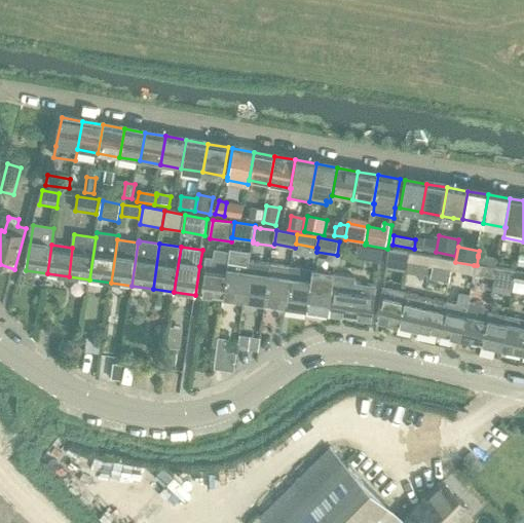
[(359,248),(357,259),(381,263),(383,252),(359,248)]
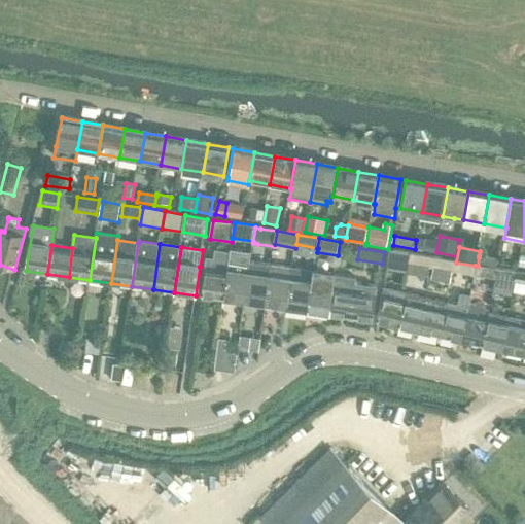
[(224,300),(231,253),(216,250),(215,259),(207,258),(206,268),(202,297),(224,300)]
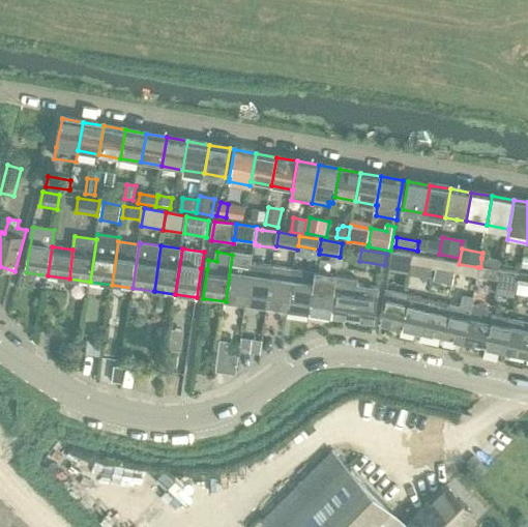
[(232,255),(226,301),(246,304),(252,266),(253,260),(252,260),(253,255),(232,252),(232,255)]
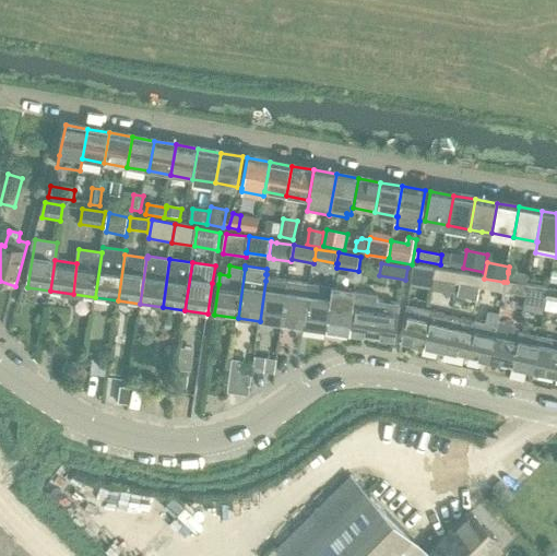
[(414,267),(412,284),(434,288),(435,281),(436,281),(437,270),(414,267)]
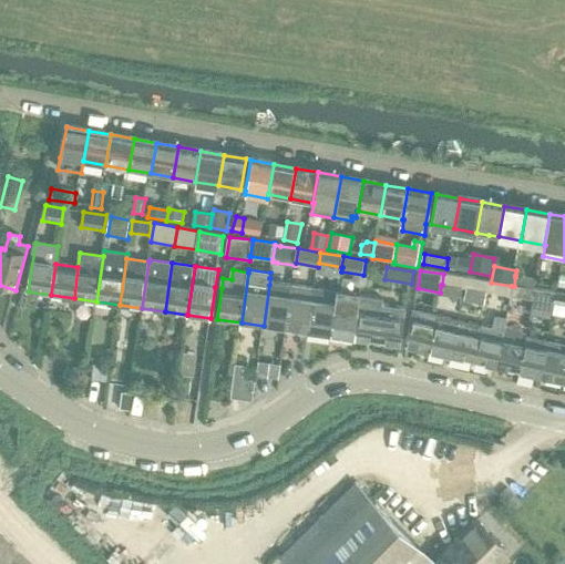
[(443,274),(442,285),(464,288),(465,278),(443,274)]
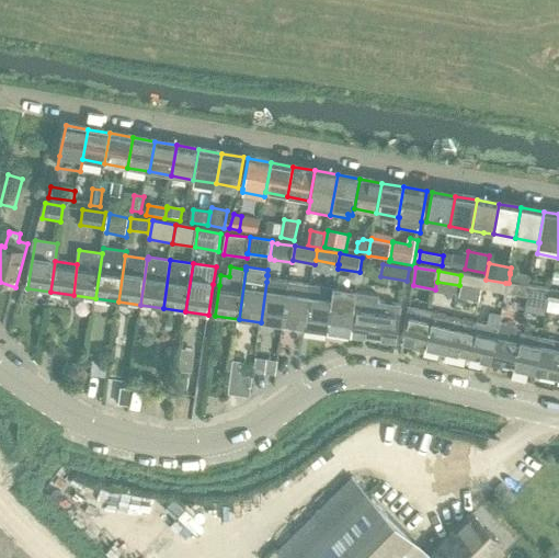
[(510,274),(509,283),(528,286),(531,275),(510,272),(510,274)]
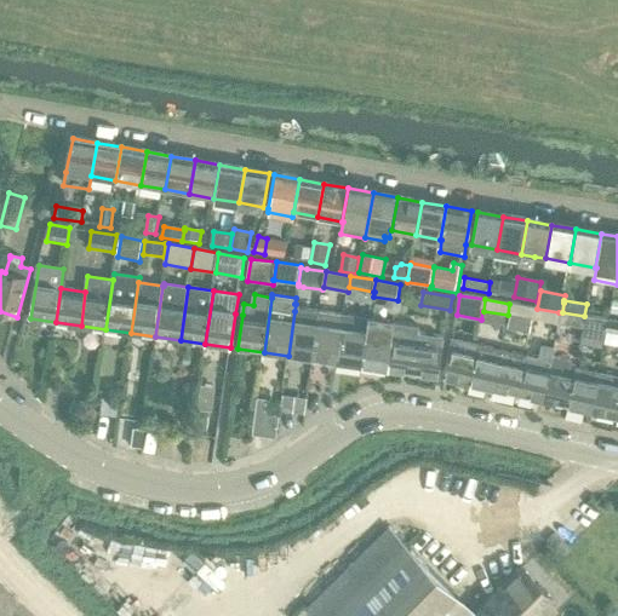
[(509,304),(508,315),(533,320),(534,308),(509,304)]
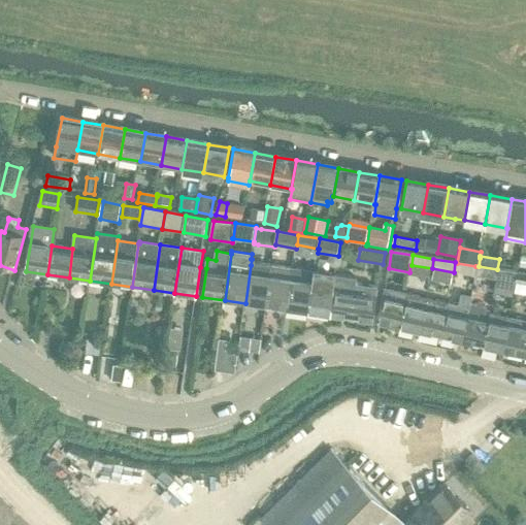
[(455,262),(454,272),(474,276),(475,266),(457,263),(455,262)]
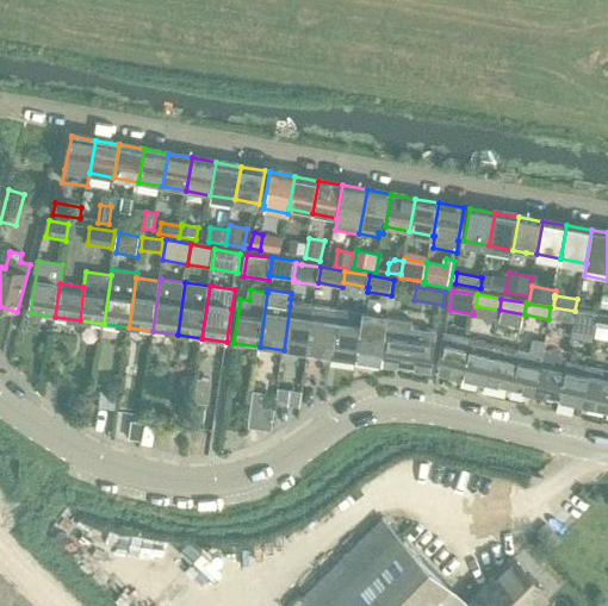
[(290,306),(284,350),(309,353),(315,310),(290,306)]
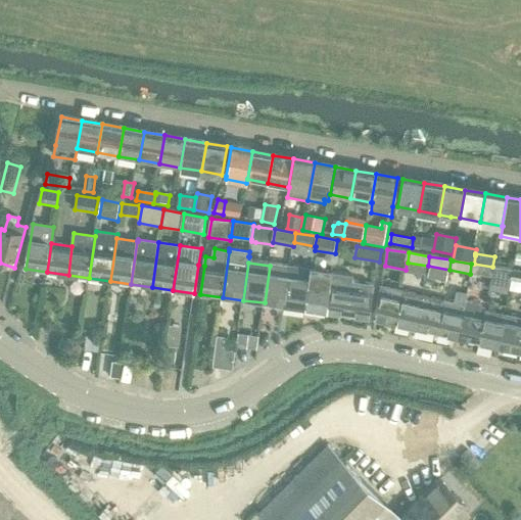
[(285,305),(291,267),(270,264),(270,266),(265,302),(285,305)]
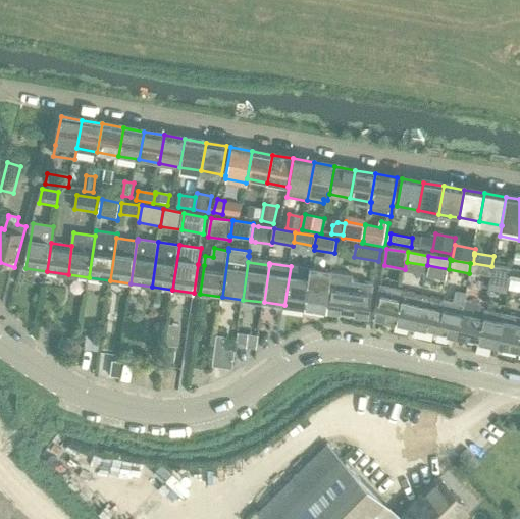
[(470,263),(469,273),(489,276),(491,266),(473,263),(470,263)]
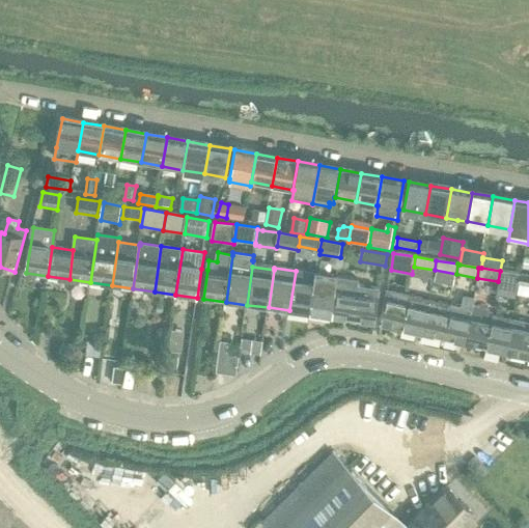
[(311,313),(316,274),(296,271),(289,310),(311,313)]
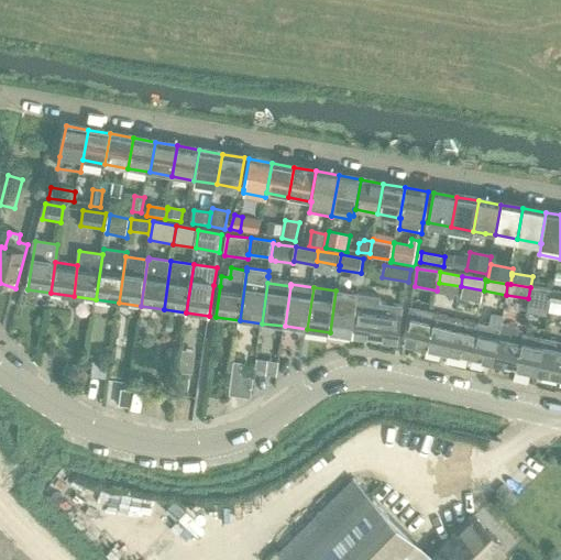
[(530,287),(528,298),(551,303),(552,292),(530,287)]
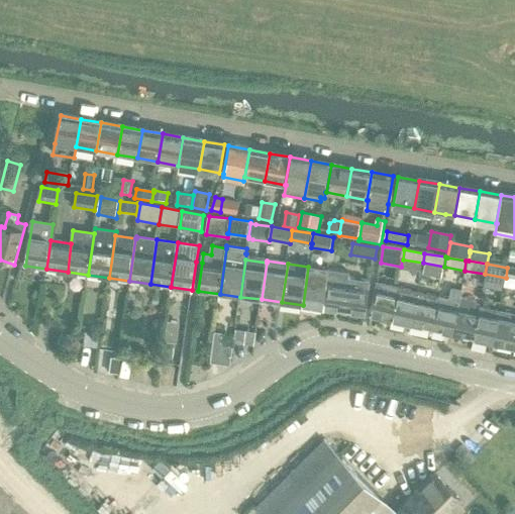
[(323,308),(328,271),(308,267),(303,305),(323,308)]
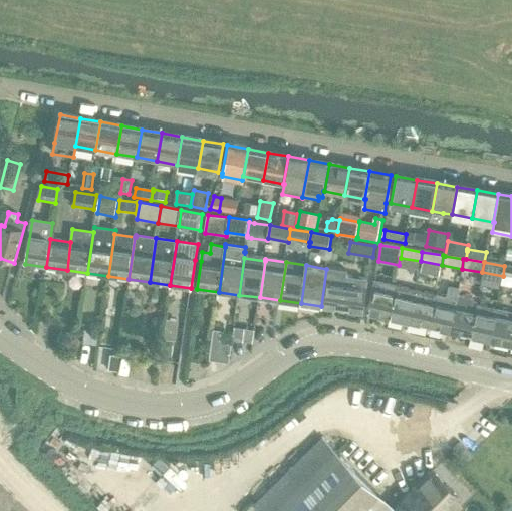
[(511,267),(504,266),(503,276),(511,278),(511,267)]
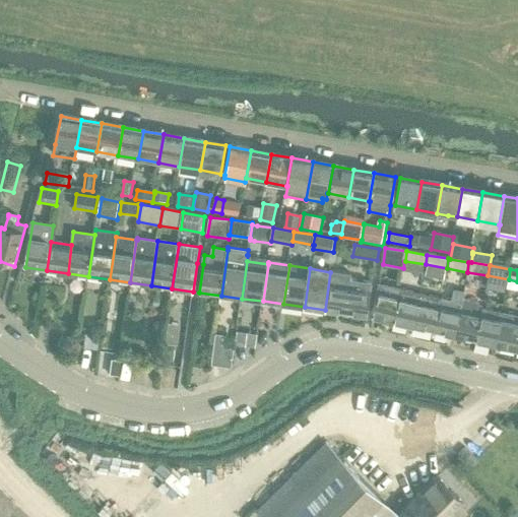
[(368,316),(372,283),(351,280),(352,274),(330,272),(325,310),(368,316)]
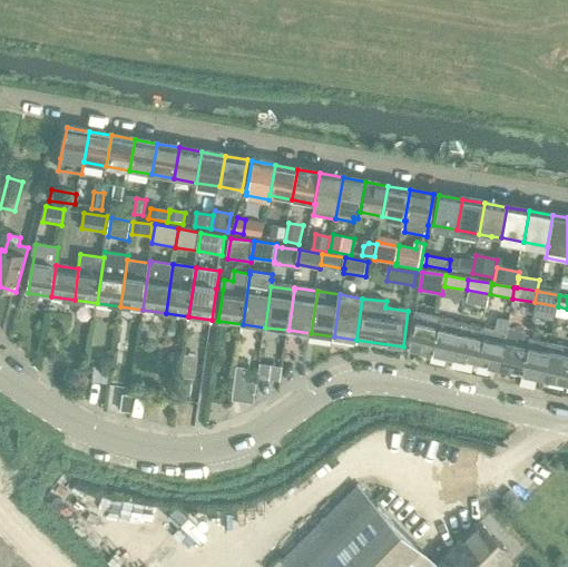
[(432,353),(440,318),(418,312),(409,349),(432,353)]
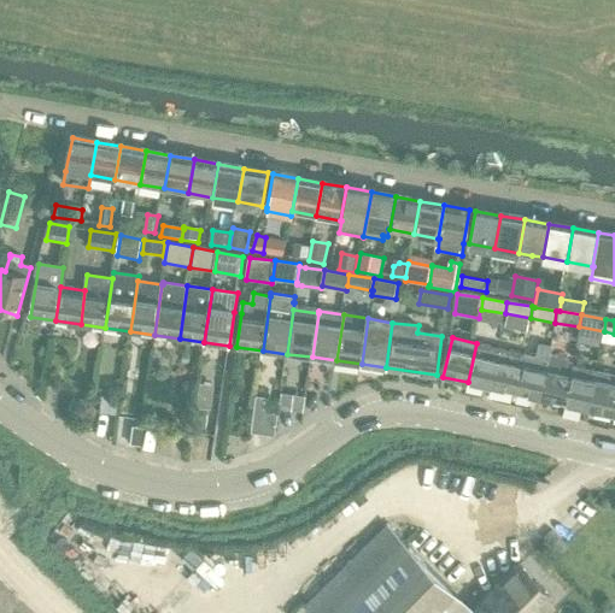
[(492,388),(501,348),(476,343),(468,382),(492,388)]
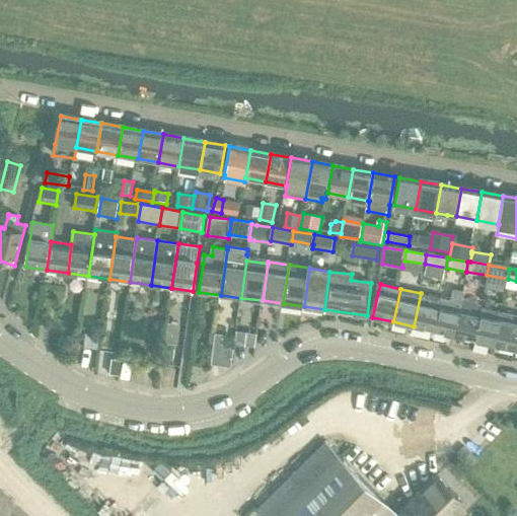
[(463,300),(465,292),(454,290),(452,300),(442,298),(434,330),(455,336),(463,300)]
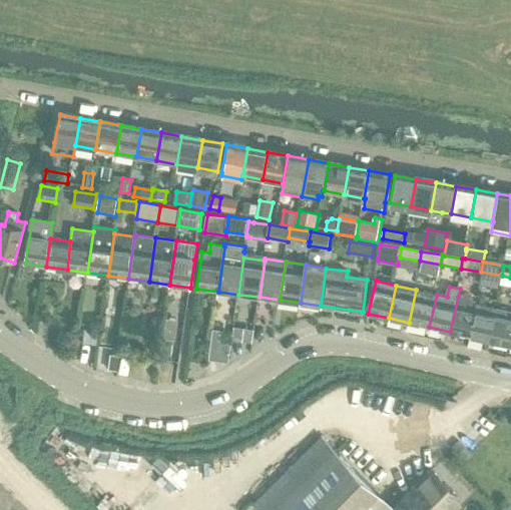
[(429,327),(437,295),(416,290),(409,323),(429,327)]
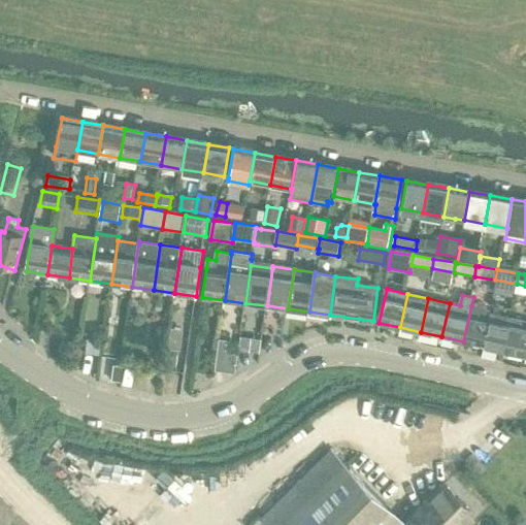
[(488,308),(471,305),(463,341),(484,347),(490,318),(489,318),(486,318),(488,308)]
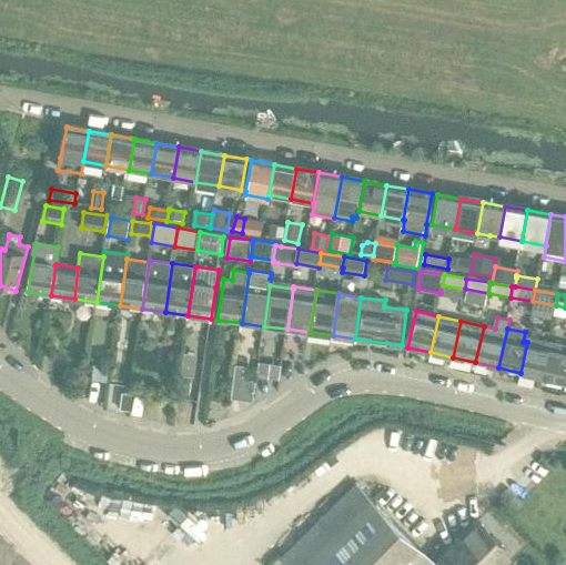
[(543,377),(551,342),(528,338),(526,342),(527,342),(521,373),(543,377)]
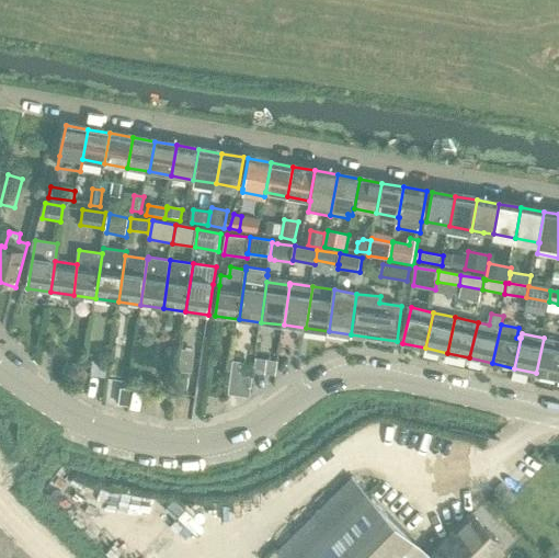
[(558,378),(558,341),(544,338),(536,373),(558,378)]
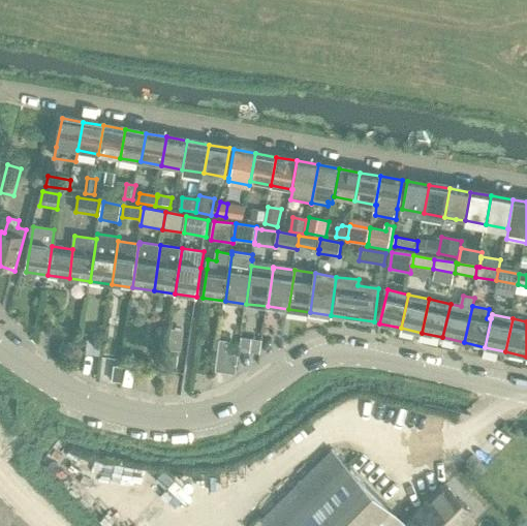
[(173,328),(169,348),(180,350),(183,330),(173,328)]
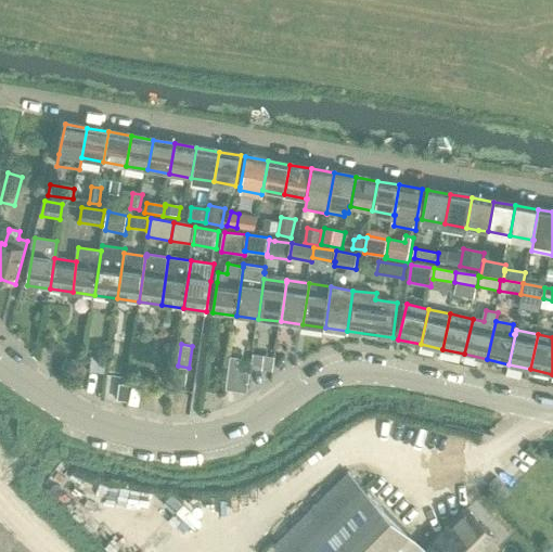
[(253,355),(252,368),(262,370),(265,356),(253,355)]
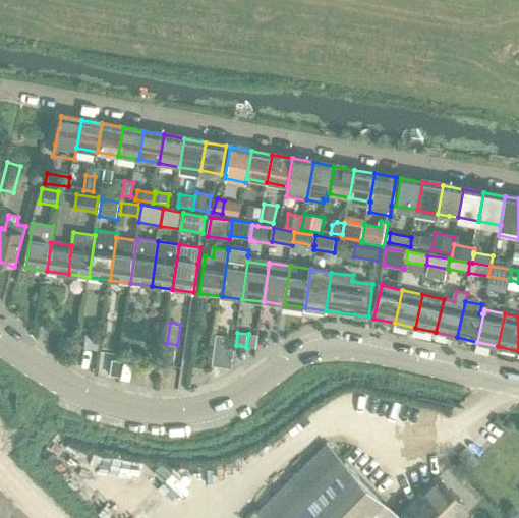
[(216,336),(212,367),(232,370),(235,351),(225,350),(222,347),(224,337),(216,336)]
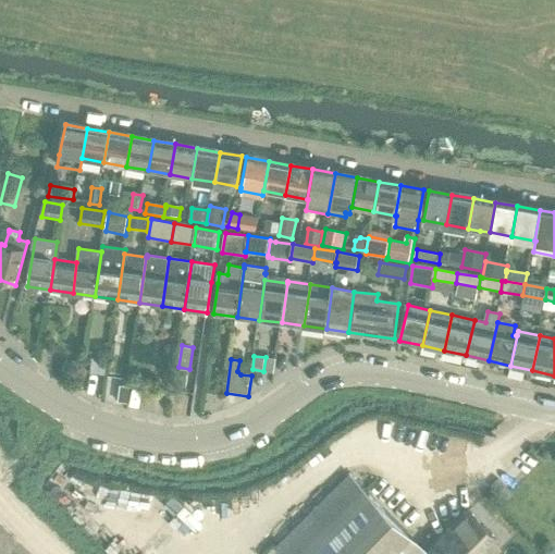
[(91,360),(90,376),(106,377),(107,361),(91,360)]
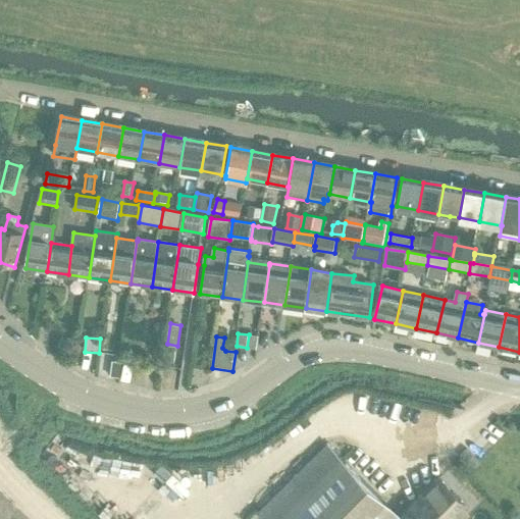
[(167,344),(164,362),(174,363),(177,346),(167,344)]
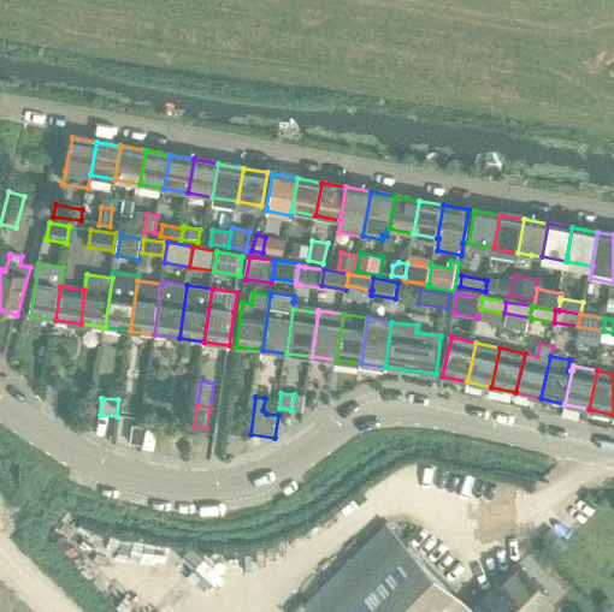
[(133,446),(141,447),(143,429),(135,428),(133,446)]
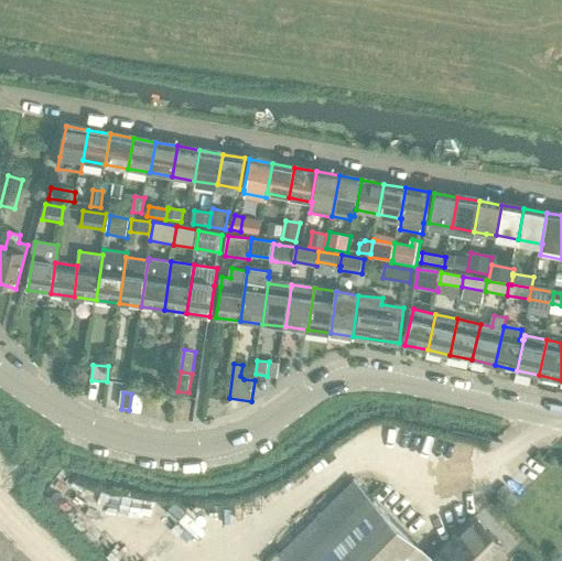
[(433,560),(355,482),(279,557),(282,560),(433,560)]
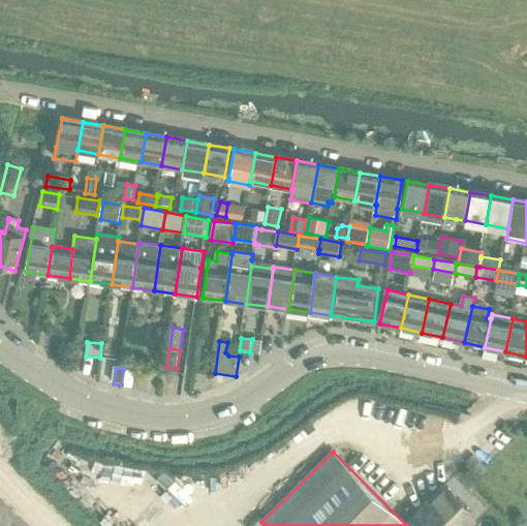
[(463,525),(474,515),(445,486),(406,525),(463,525)]
